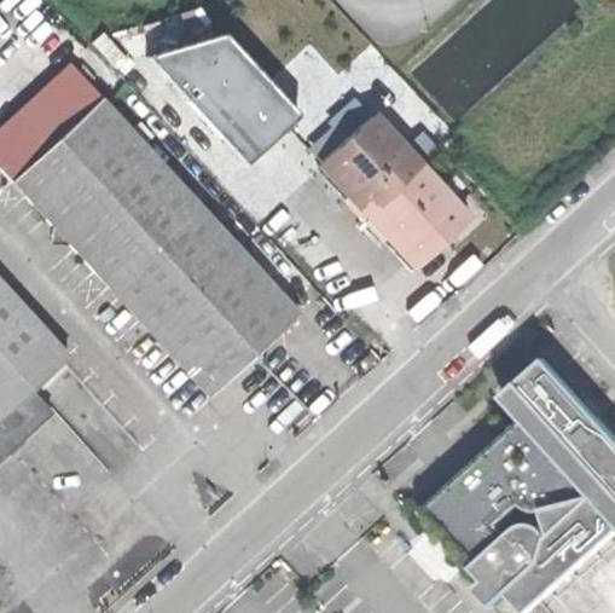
[(254,160),(305,113),(231,34),(157,56),(254,160)]
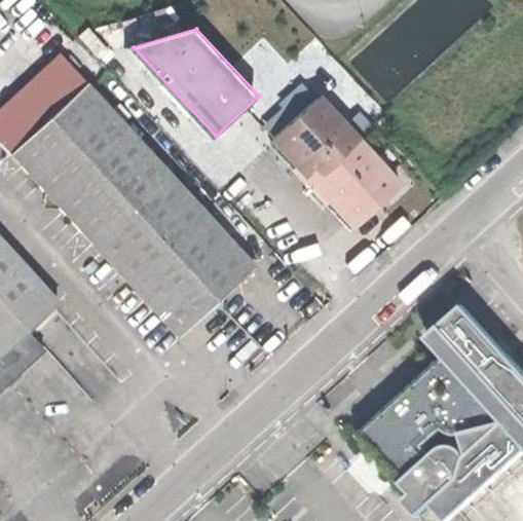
[(8,151),(92,243),(170,171),(84,80),(8,151)]
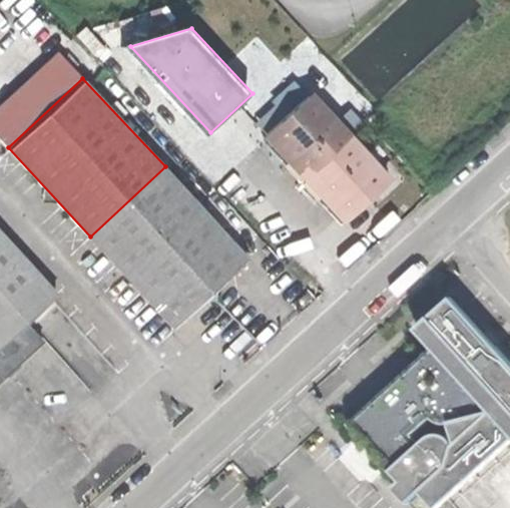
[(268,132),(346,216),(367,197),(389,176),(311,92),(268,132)]
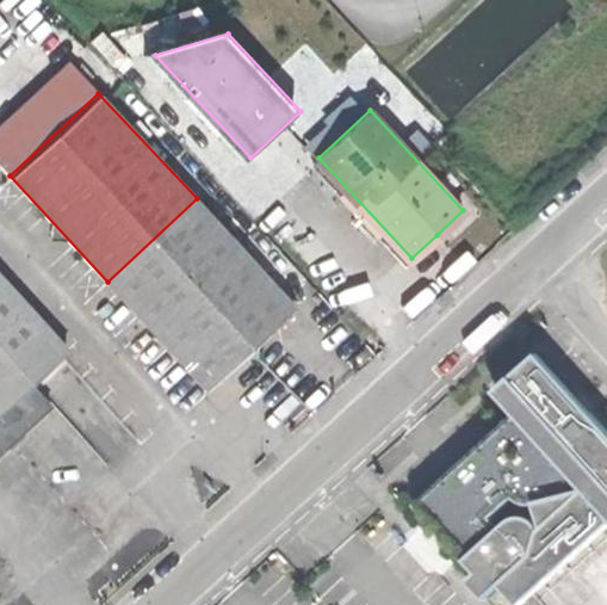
[(296,304),(197,198),(107,282),(206,388),(245,353),(246,335),(262,337),(276,325),(296,304)]
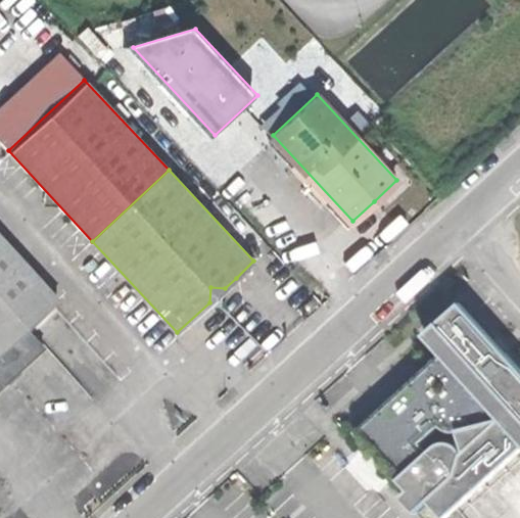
[(0,385),(16,370),(47,341),(29,322),(57,294),(0,232),(0,385)]
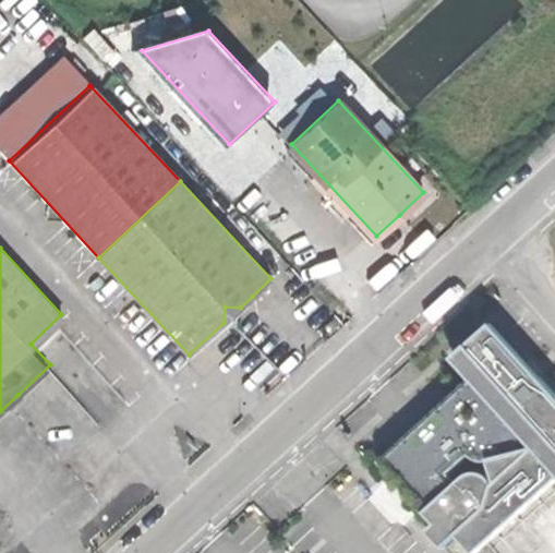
[(239,323),(240,308),(225,307),(224,323),(239,323)]
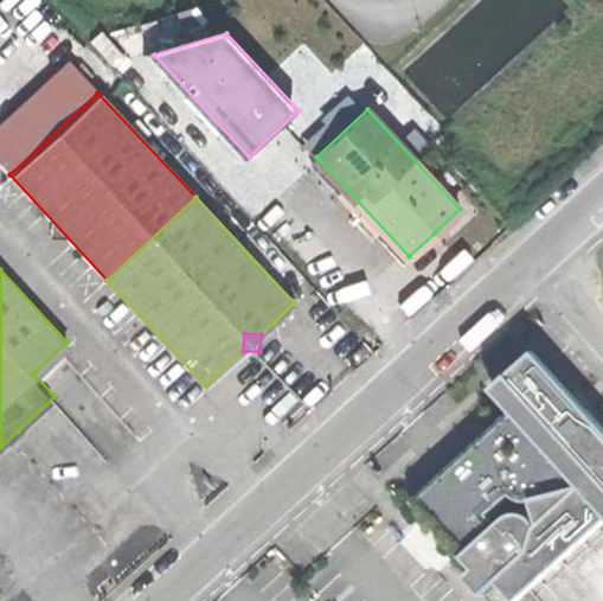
[(417,496),(479,563),(514,531),(504,518),(493,507),(558,448),(518,403),(468,449),(417,496)]
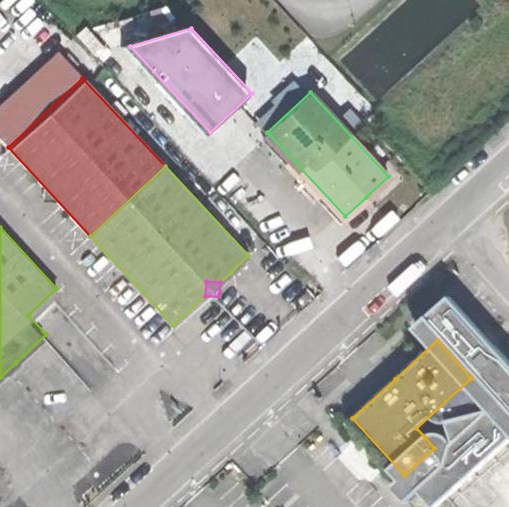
[(494,406),(471,378),(416,428),(425,437),(433,430),(442,429),(450,433),(456,439),(488,412),(494,406)]
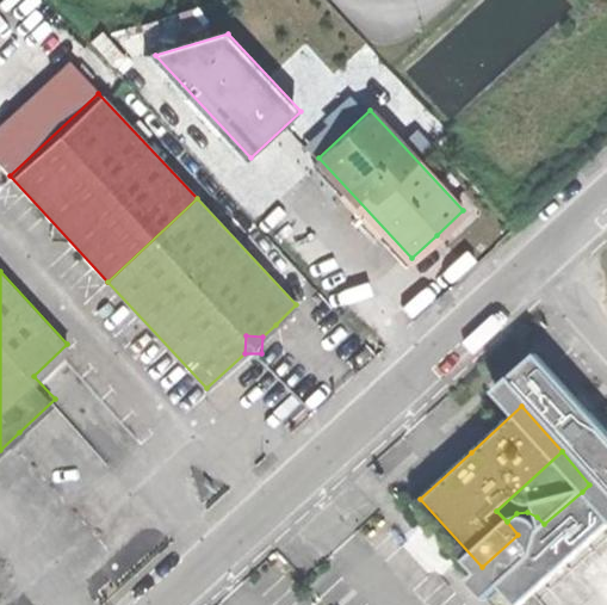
[(606,489),(596,479),(589,485),(582,492),(606,493),(606,489)]
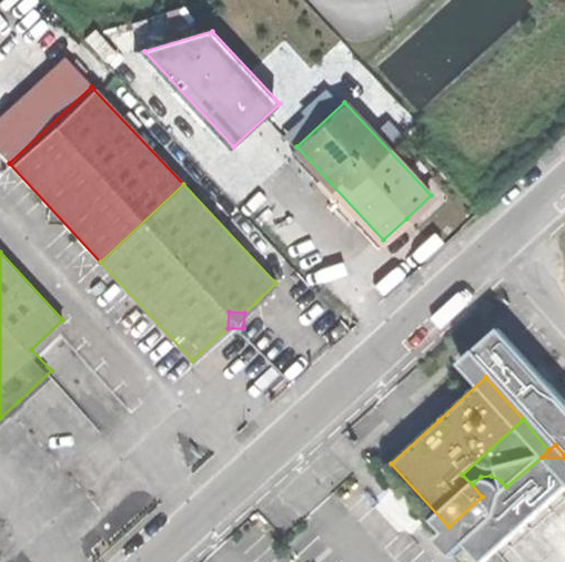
[(564,458),(542,457),(506,487),(500,480),(491,476),(481,477),(472,484),(482,497),(449,527),(440,533),(456,553),(471,539),(487,560),(564,489),(564,458)]
